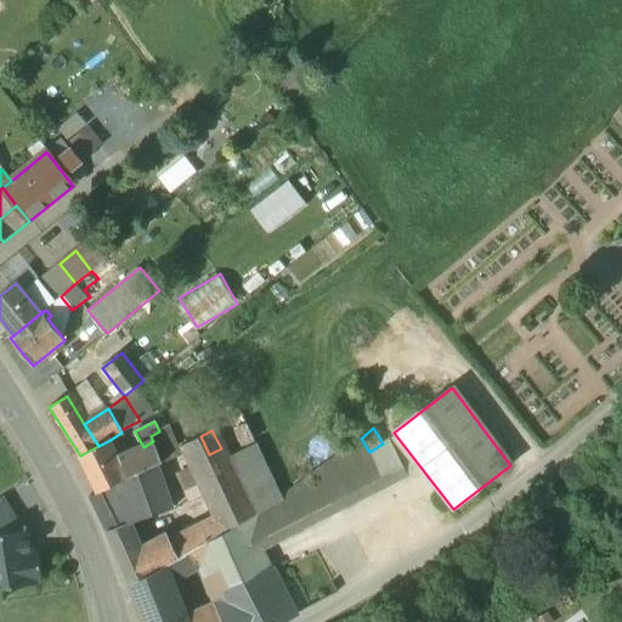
[(241,468),(222,479),(209,454),(201,436),(180,447),(186,458),(215,521),(216,521),(222,535),(248,520),(250,519),(244,510),(255,505),(241,468)]
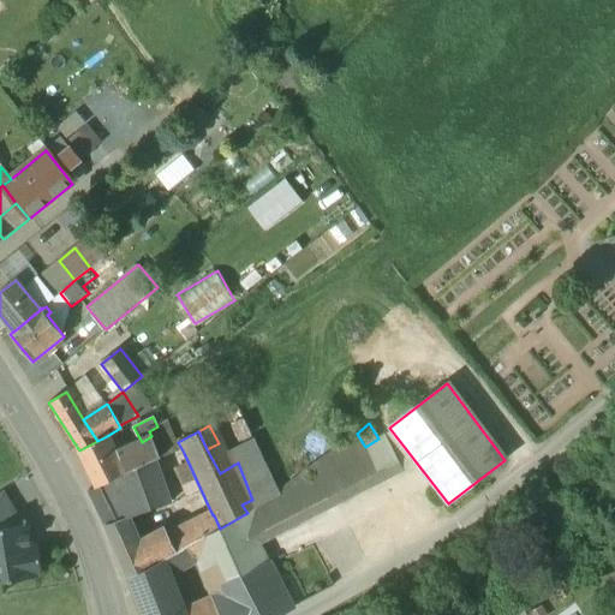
[(248,513),(245,514),(258,543),(260,542),(384,478),(365,447),(357,434),(286,485),(288,489),(248,513)]
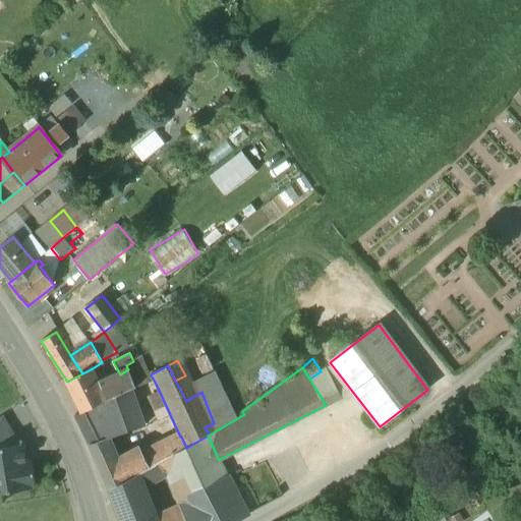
[(321,371),(309,379),(326,405),(342,397),(326,368),(321,371)]
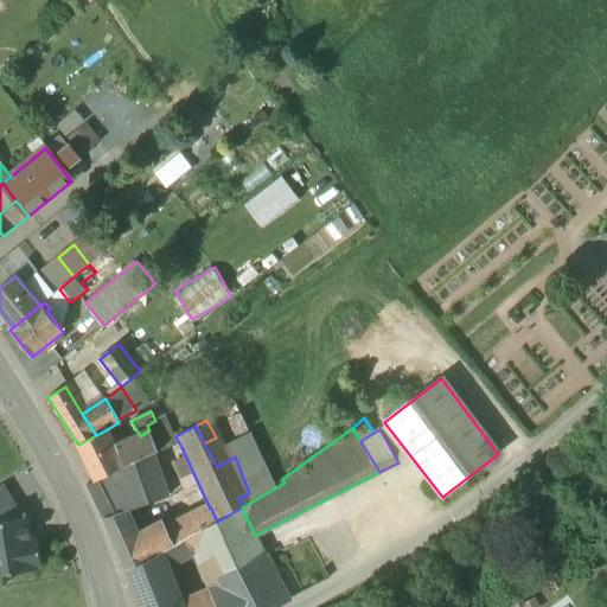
[(140,436),(115,448),(106,430),(96,435),(78,445),(95,479),(152,453),(158,451),(149,430),(140,436)]
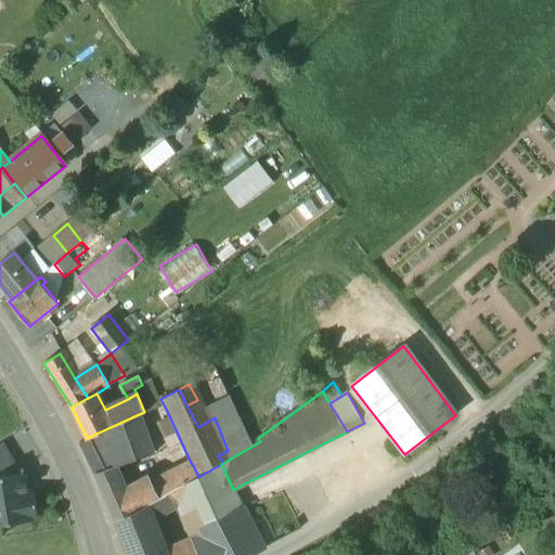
[(160,399),(147,407),(151,416),(166,409),(160,399)]
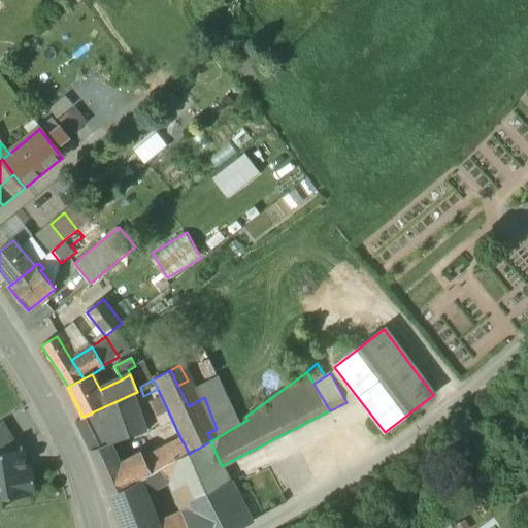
[(83,417),(76,420),(91,453),(108,447),(108,444),(144,434),(132,394),(83,417)]
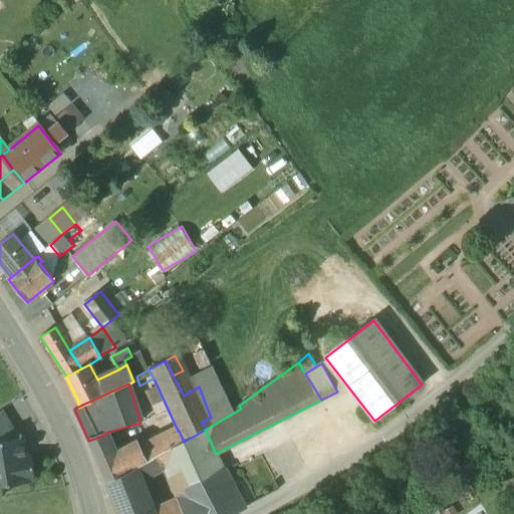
[(0,442),(21,440),(3,412),(0,413),(0,442)]
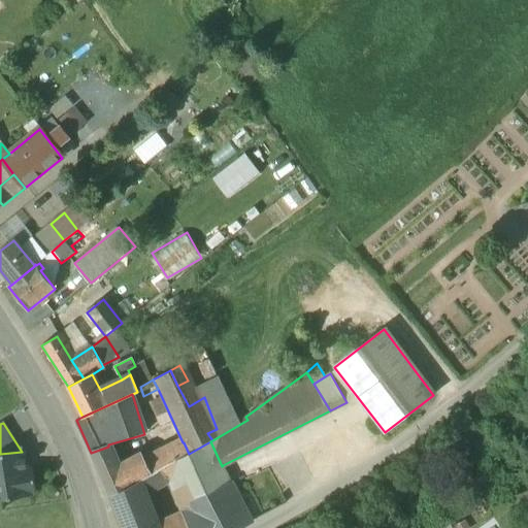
[(189,454),(175,461),(187,485),(188,485),(194,498),(230,482),(224,469),(223,465),(222,466),(210,441),(189,454)]
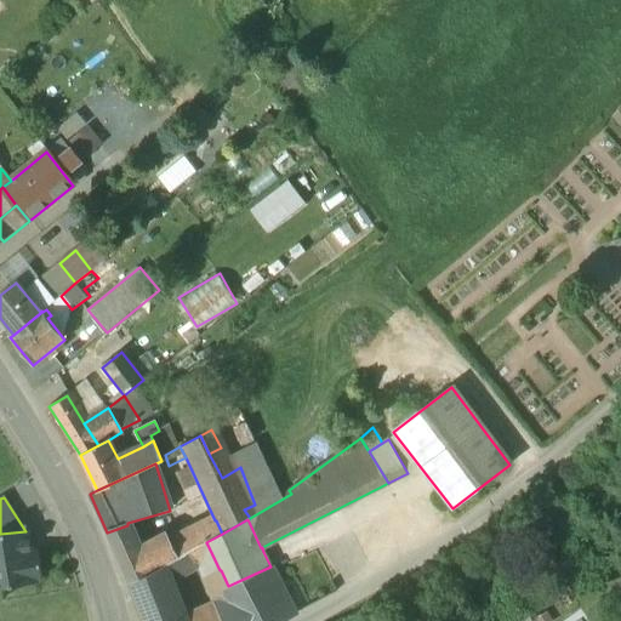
[(216,520),(189,534),(186,534),(170,542),(177,558),(206,542),(222,534),(216,520)]
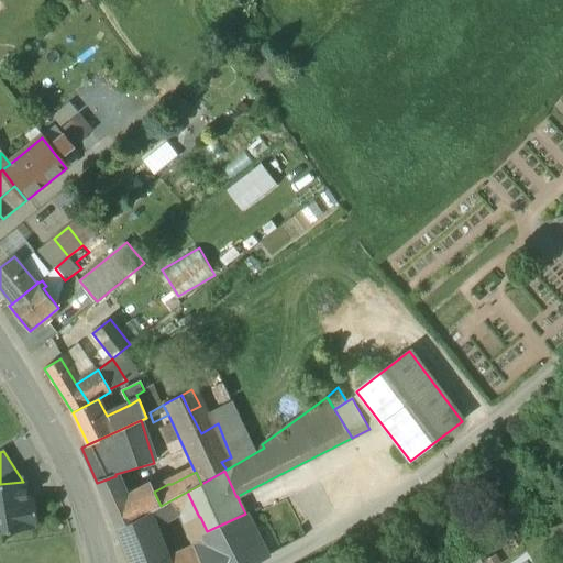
[(152,489),(135,498),(134,495),(124,498),(116,476),(97,483),(118,530),(146,515),(161,506),(154,492),(152,489)]
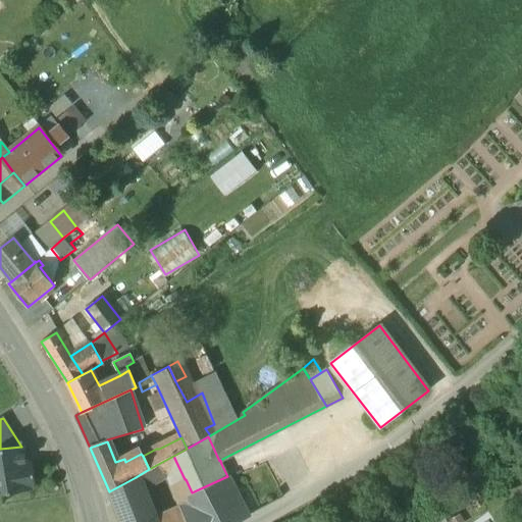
[(27,465),(23,446),(21,447),(0,449),(0,494),(31,490),(30,486),(36,485),(32,464),(27,465)]
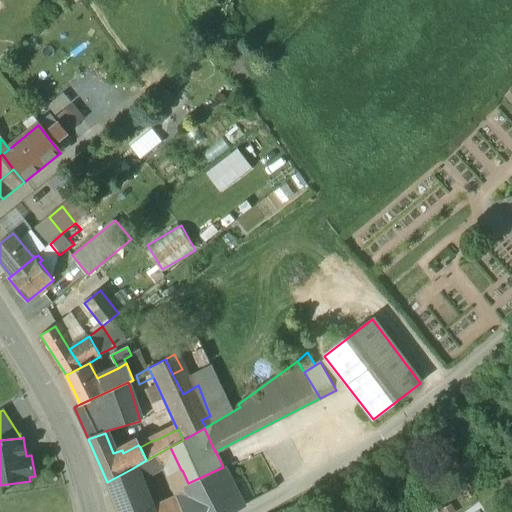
[(146,460),(133,468),(137,478),(163,468),(167,477),(181,470),(170,447),(146,460)]
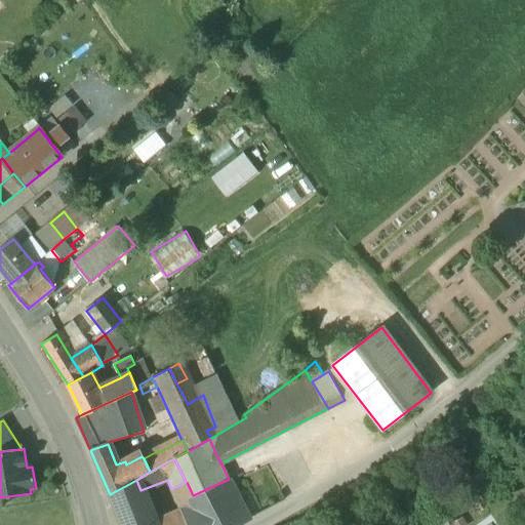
[(229,479),(193,495),(198,508),(183,515),(187,524),(237,524),(249,519),(229,479)]
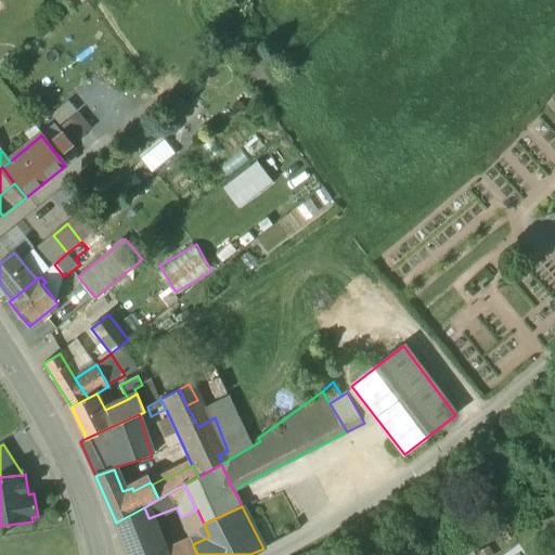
[(144,507),(116,523),(124,542),(141,534),(142,531),(152,526),(149,518),(144,507)]
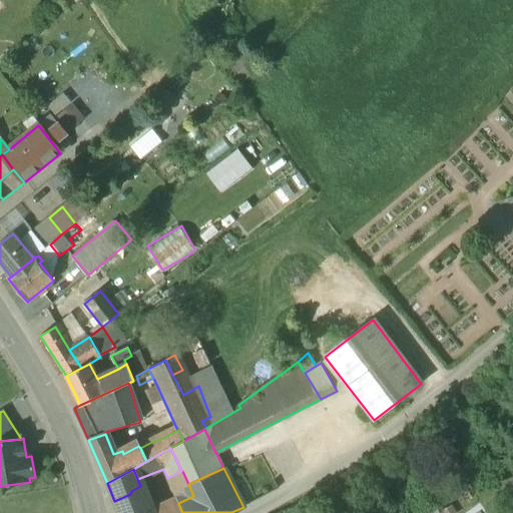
[(140,486),(131,491),(130,494),(114,501),(118,512),(126,512),(147,504),(140,486)]
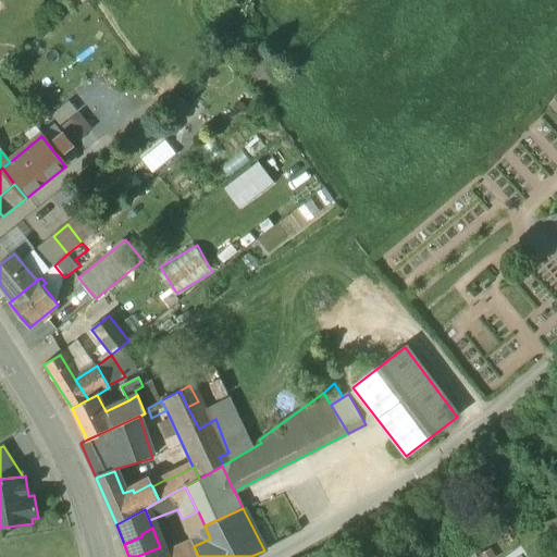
[(198,556),(194,546),(168,556),(198,556)]
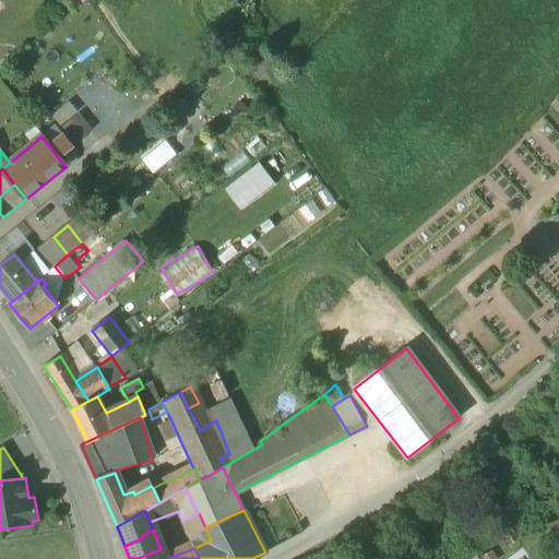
[(334,558),(330,548),(308,558),(334,558)]
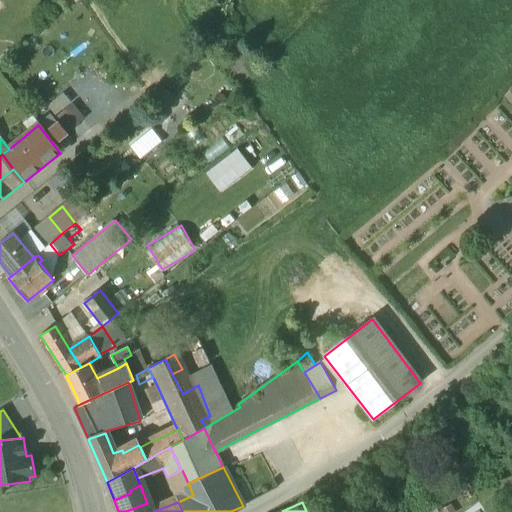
[(150,511),(147,503),(126,511),(150,511)]
